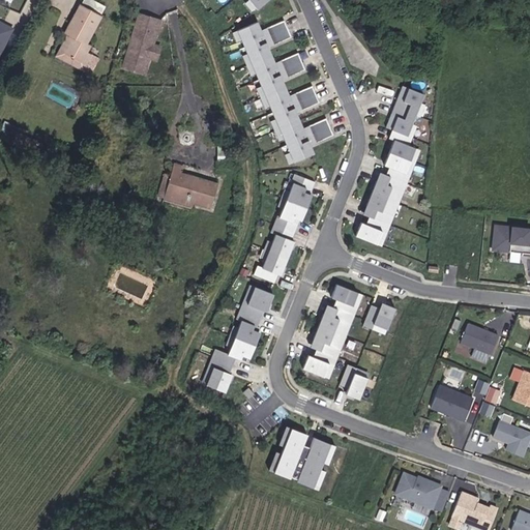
[(93,32),(89,31),(102,3),(95,0),(77,0),(67,21),(69,22),(76,25),(67,42),(85,50),(83,55),(88,57),(95,42),(90,39),(93,32)]
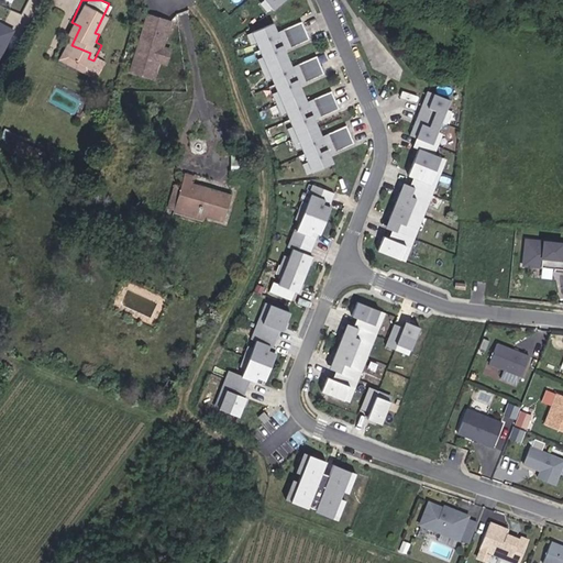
[(277,6),(272,0),(267,0),(266,1),(273,9),(277,6)]
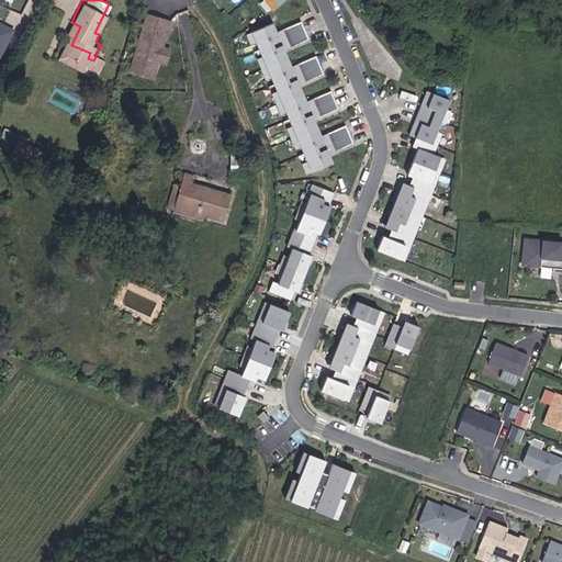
[(170,20),(148,13),(132,69),(154,76),(158,62),(163,45),(170,20)]
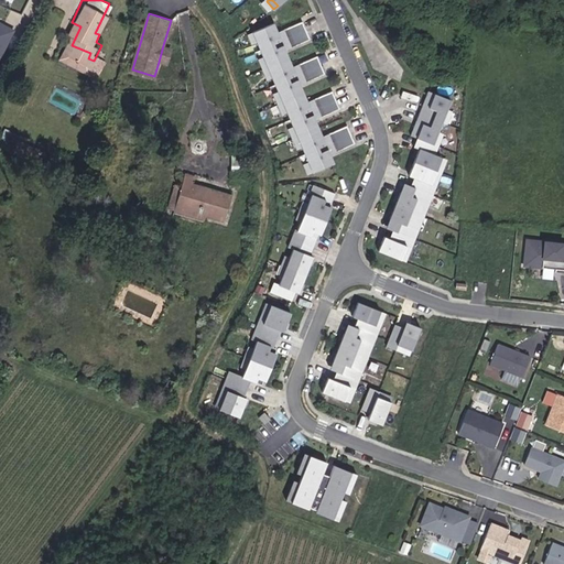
[(313,161),(317,171),(337,162),(334,153),(332,149),(339,145),(342,150),(360,142),(353,125),(334,132),(336,138),(328,141),(326,136),(318,118),(316,112),(324,110),(326,115),(345,107),(337,89),(318,97),(321,102),(313,106),(311,100),(303,83),(301,77),(308,74),(311,79),(329,72),(325,63),(322,53),(303,62),(305,66),(297,69),(295,65),(288,47),(285,42),(293,39),(295,44),(314,35),(306,18),(288,26),(290,31),(282,34),(280,30),(277,21),(256,30),(260,40),(267,55),(275,75),(282,90),(291,110),(297,126),(306,145),(313,161)]
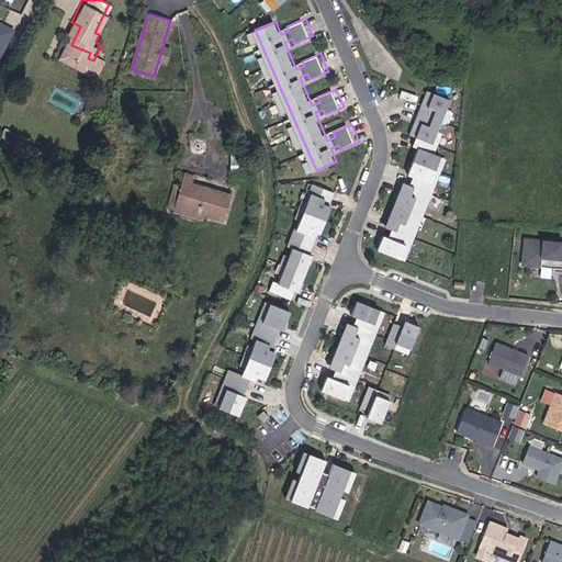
[(0,19),(0,58),(15,26),(0,19)]
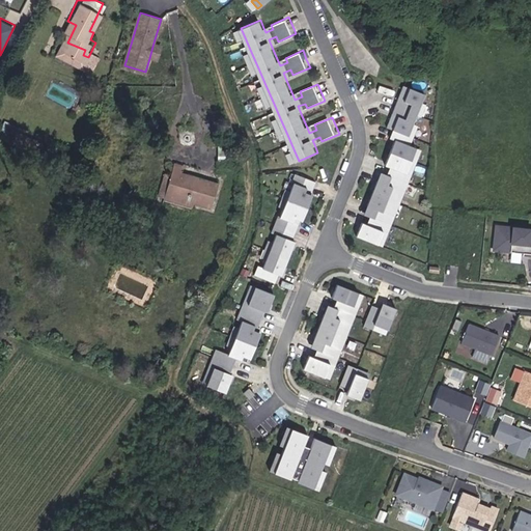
[(85,50),(67,43),(76,25),(70,22),(59,44),(83,55),(85,50)]
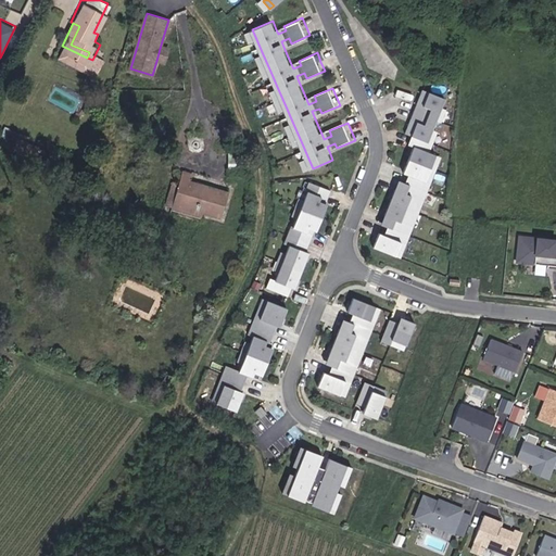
[(256,39),(252,29),(248,32),(252,41),(256,39)]
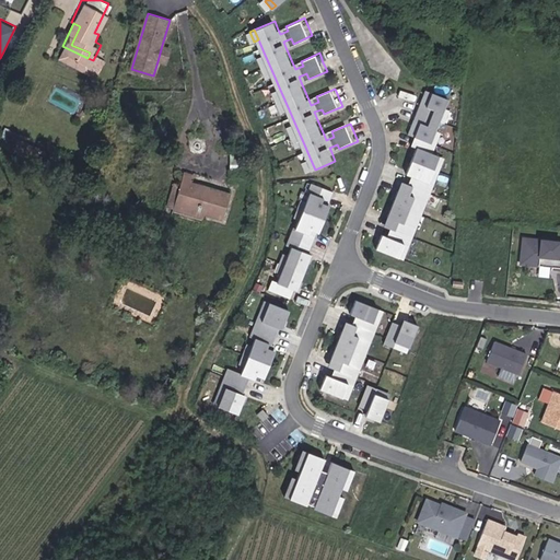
[(158,61),(166,63),(171,47),(162,45),(158,61)]
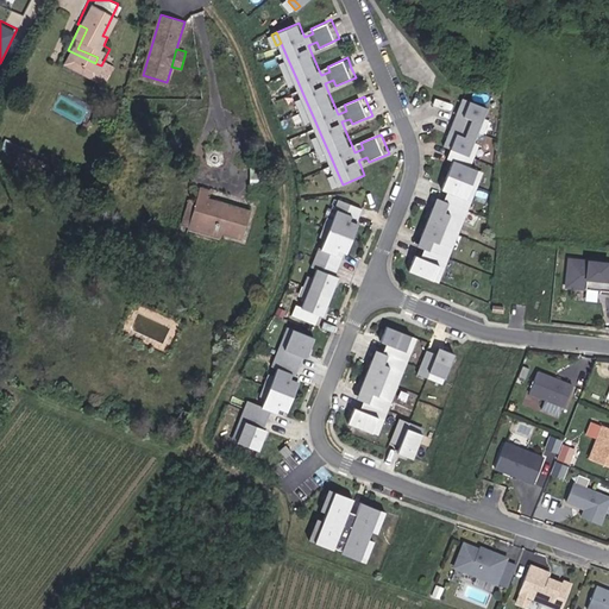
[(297,81),(288,60),(283,62),(293,83),(297,81)]
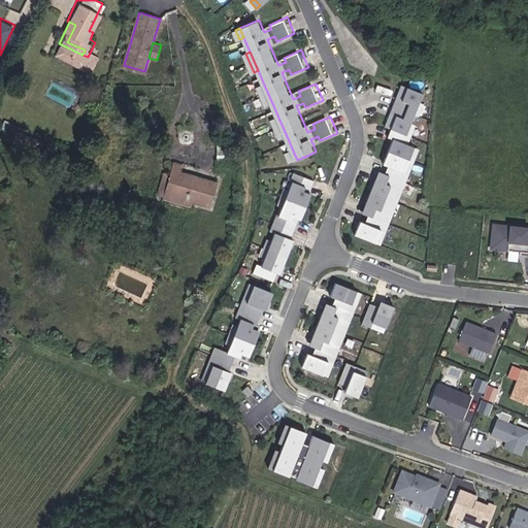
[(272,103),(264,85),(260,87),(268,105),(272,103)]
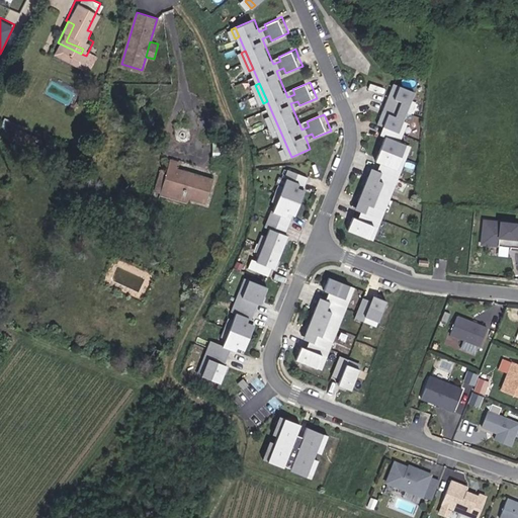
[(412,99),(416,91),(395,83),(378,123),(384,126),(381,134),(385,135),(374,161),(379,163),(373,178),(368,176),(357,202),(363,204),(357,220),(353,218),(348,231),(368,239),(373,226),(377,228),(383,212),(379,211),(390,184),(394,186),(400,171),(396,170),(406,143),(402,142),(405,134),(400,132),(404,120),(408,111),(412,99)]
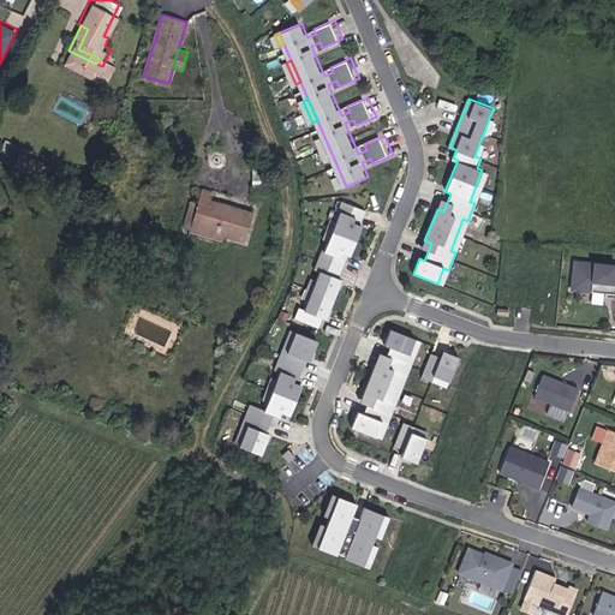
[(490,135),(495,120),(489,118),(484,132),(490,135)]
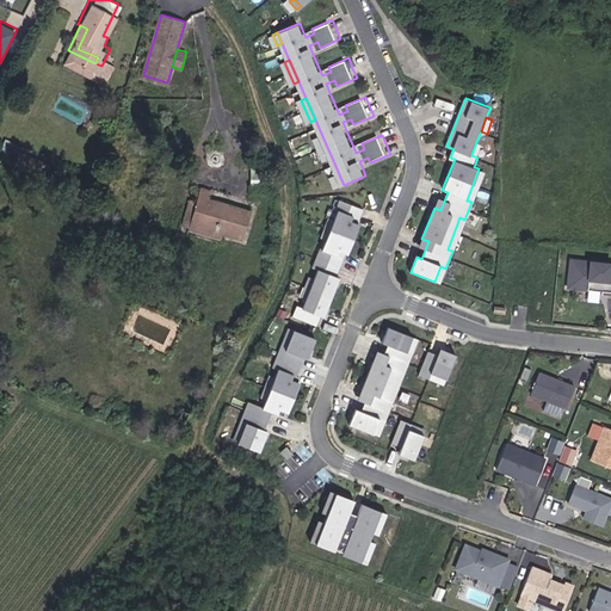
[(332,158),(322,136),(316,139),(326,160),(332,158)]
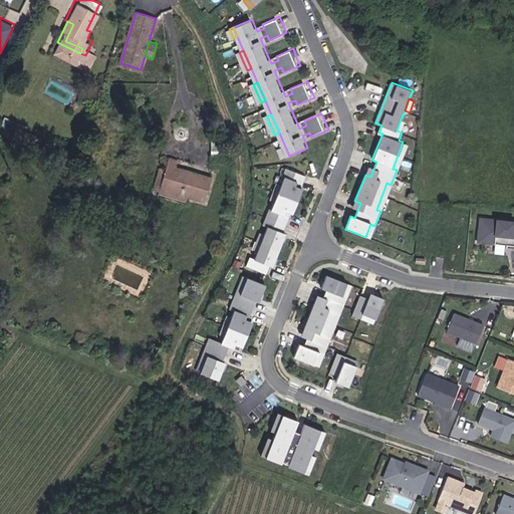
[(402,133),(406,121),(401,119),(397,131),(402,133)]
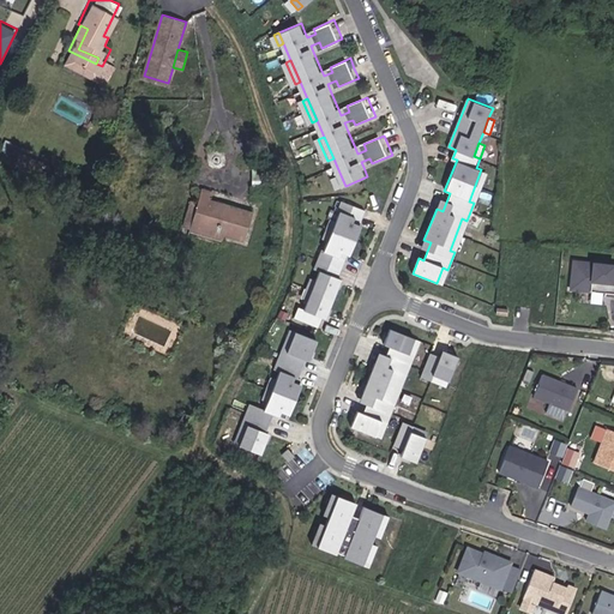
[(22,156),(34,160),(37,149),(25,145),(22,156)]
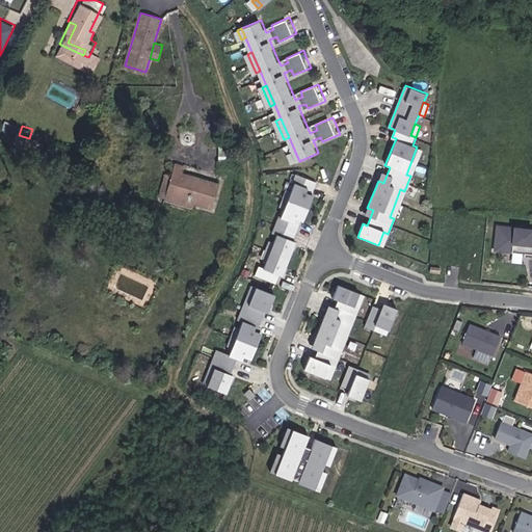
[(29,138),(38,141),(42,132),(32,129),(29,138)]
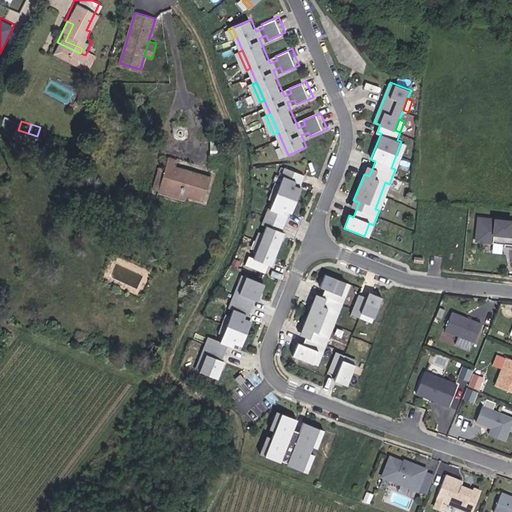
[(395,169),(405,143),(401,141),(391,168),(395,169)]
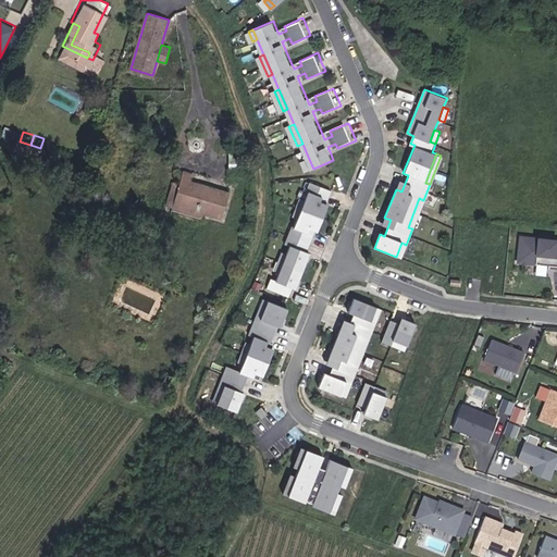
[(229,173),(243,172),(240,156),(227,157),(229,173)]
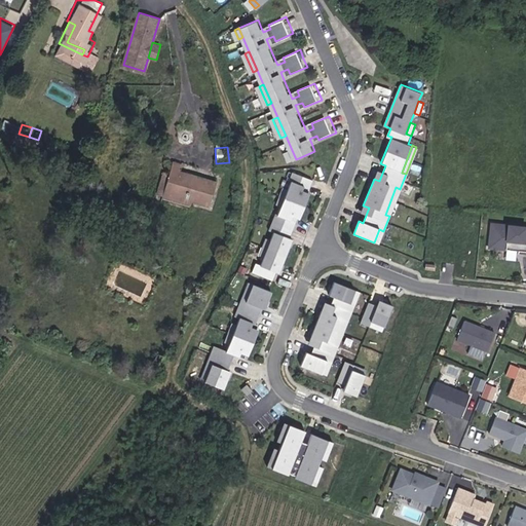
[(296,159),(292,150),(287,152),(291,161),(296,159)]
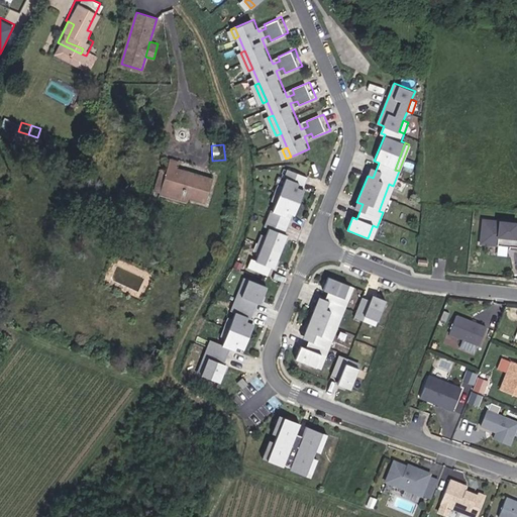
[(190,199),(208,205),(215,180),(179,171),(180,166),(171,164),(168,173),(164,172),(162,177),(167,178),(163,192),(185,198),(187,193),(192,194),(190,199)]
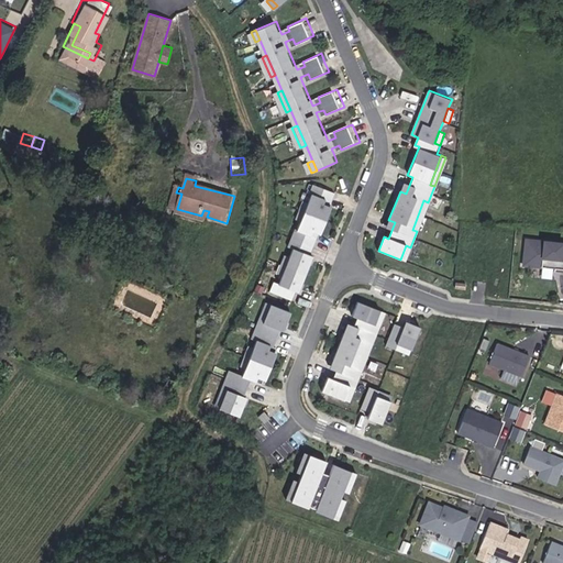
[(273,289),(295,298),(298,289),(299,290),(315,252),(312,252),(338,189),(316,180),(311,189),(313,190),(311,198),(302,219),(300,227),(297,225),(290,243),(296,245),(293,253),(284,275),(282,283),(276,280),(273,289)]
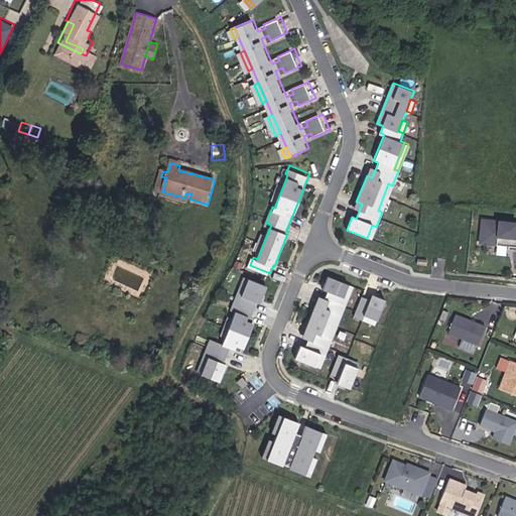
[(277,201),(285,181),(280,179),(272,200),(277,201)]
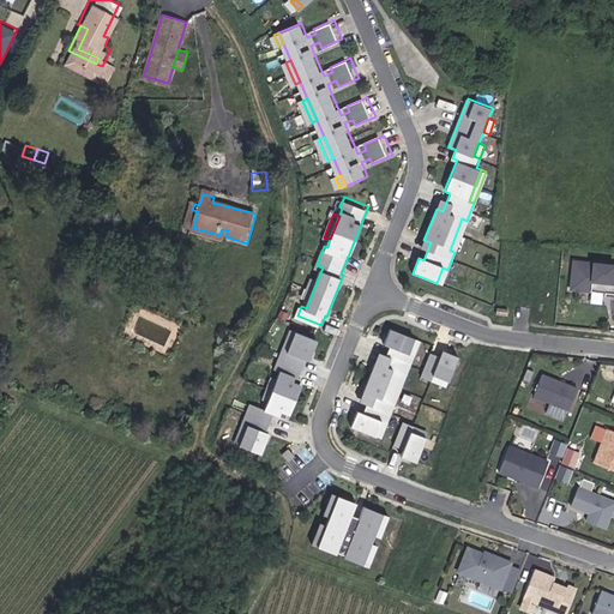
[(455,252),(467,221),(462,218),(450,251),(455,252)]
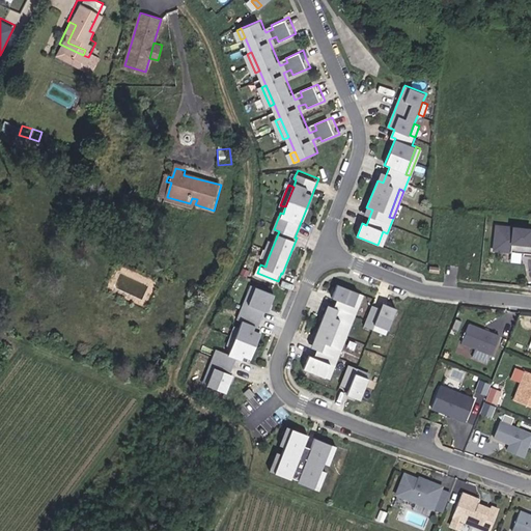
[(192,198),(190,203),(167,197),(166,201),(194,210),(195,204),(197,199),(192,198)]
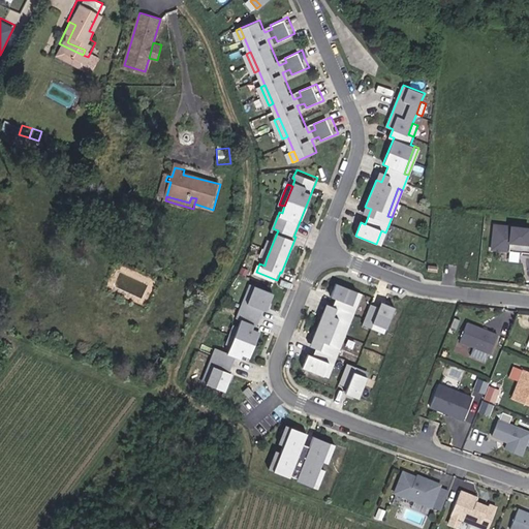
[(528,251),(528,227),(492,224),(490,248),(528,251)]
